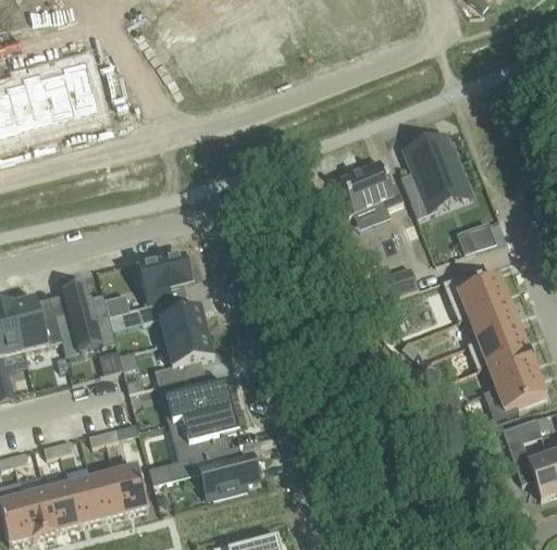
[(3,0),(12,11),(22,0),(3,0)]
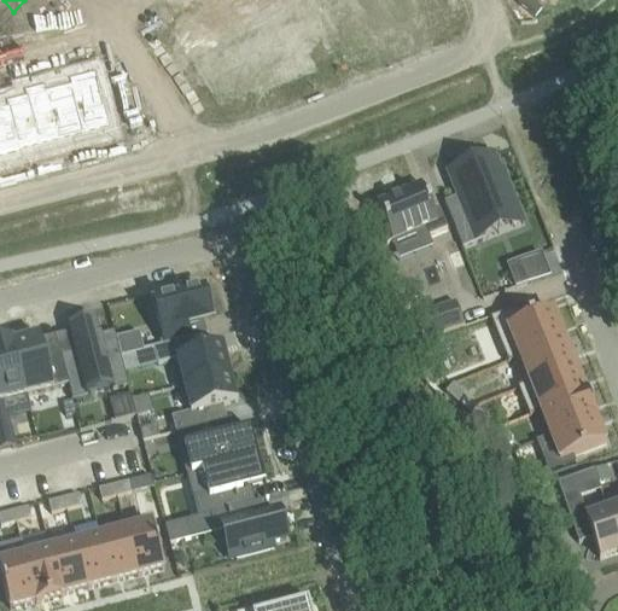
[(389,0),(396,12),(417,3),(415,0),(389,0)]
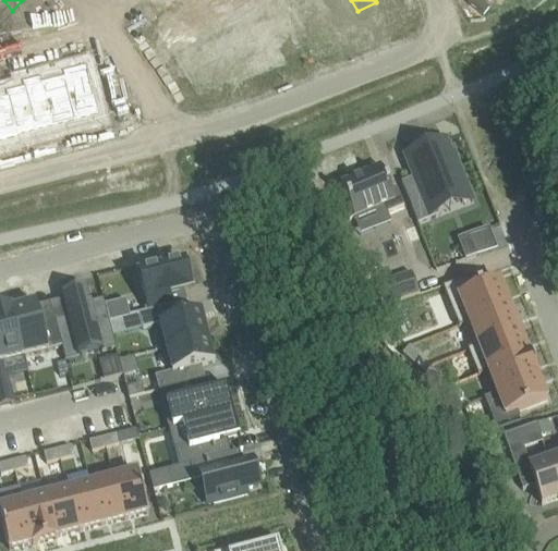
[(53,16),(43,26),(50,34),(61,24),(53,16)]
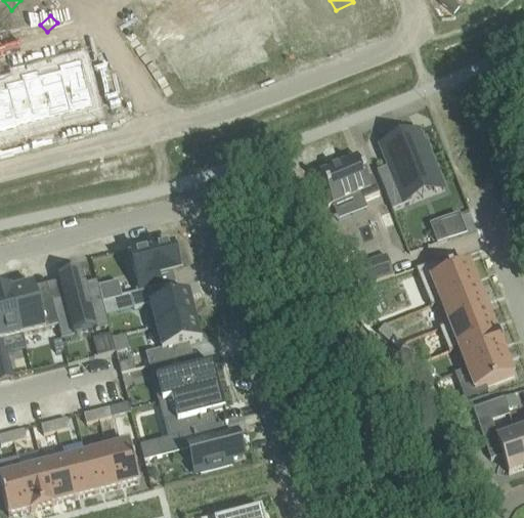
[(245,18),(225,26),(238,66),(259,57),(245,18)]
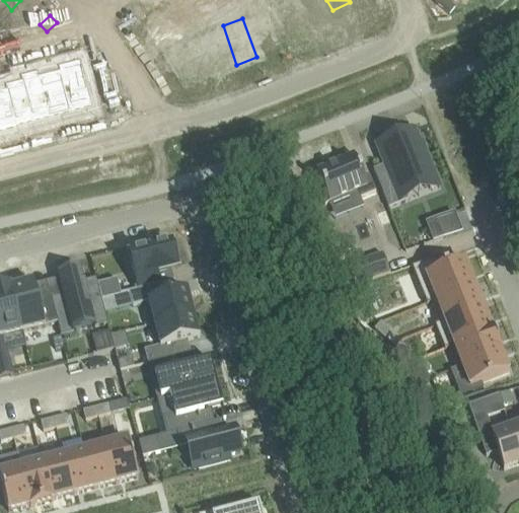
[(40,24),(30,32),(38,41),(47,31),(40,24)]
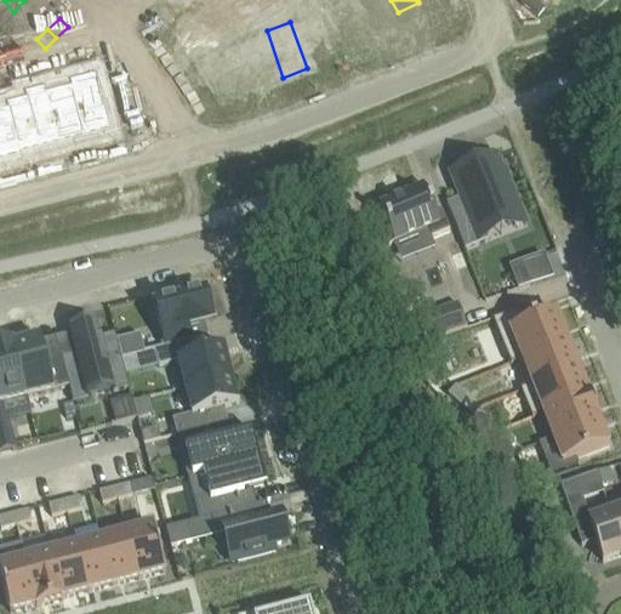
[(266,32),(241,40),(258,86),(283,78),(266,32)]
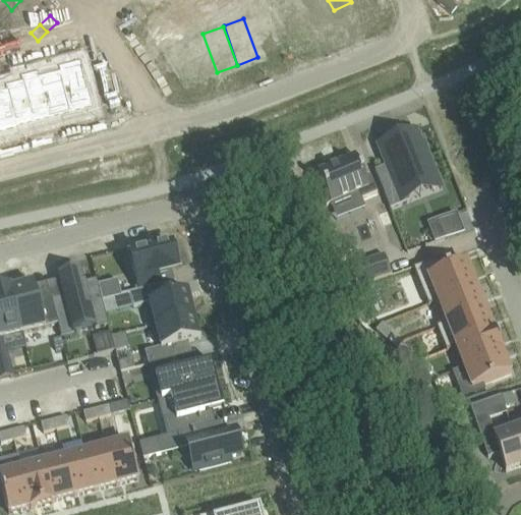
[(201,35),(185,40),(198,78),(217,72),(201,35)]
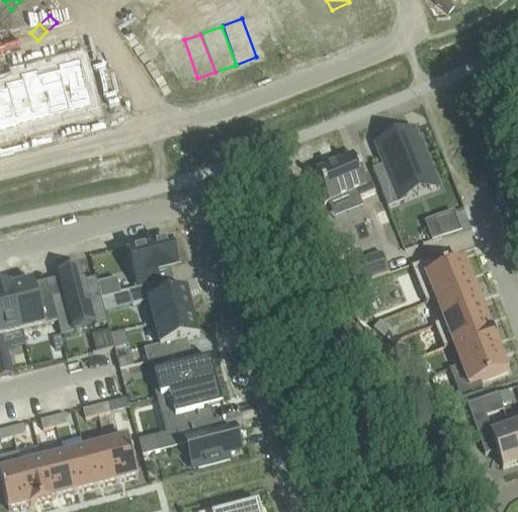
[(22,40),(12,44),(15,53),(25,51),(22,40)]
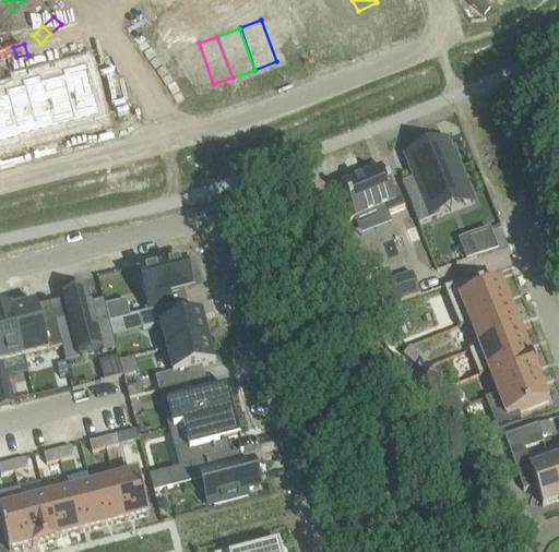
[(13,47),(3,49),(6,60),(16,57),(13,47)]
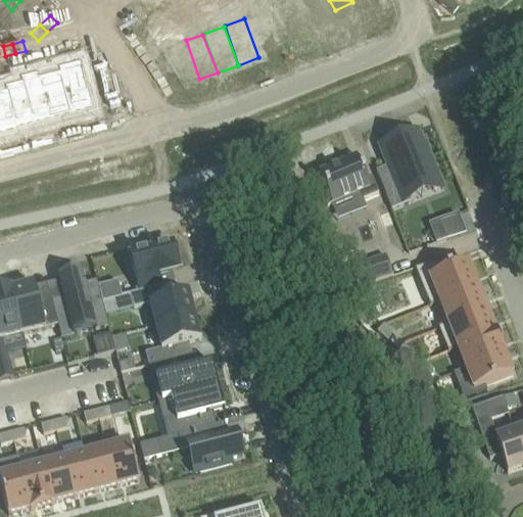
[(76,59),(57,63),(58,68),(59,68),(70,111),(93,105),(81,58),(76,59)]
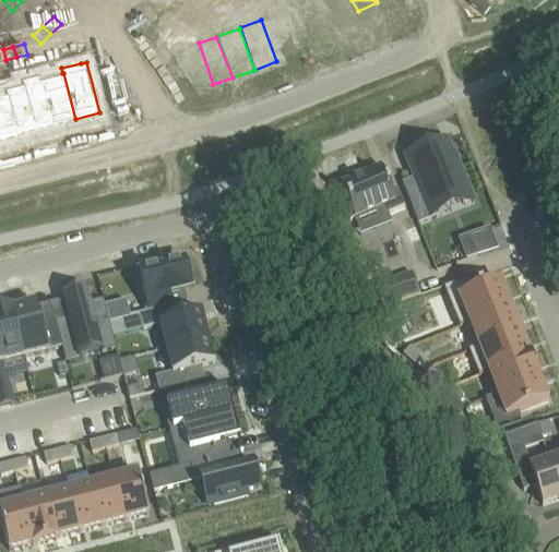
[(36,75),(21,79),(22,84),(23,84),(35,129),(52,124),(40,79),(43,79),(40,73),(36,75)]
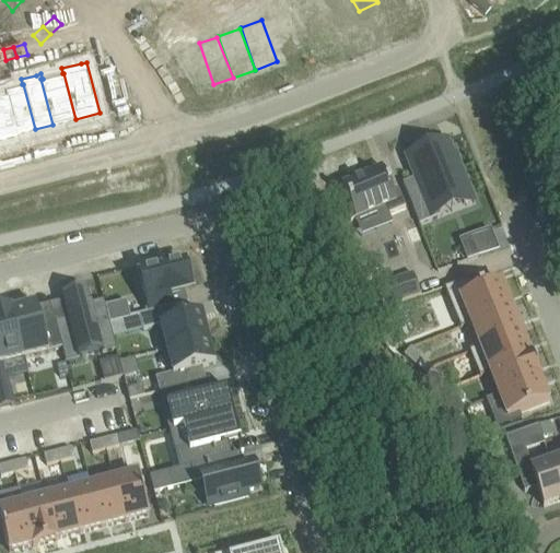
[(43,79),(41,79),(53,125),(76,119),(63,73),(62,73),(43,79)]
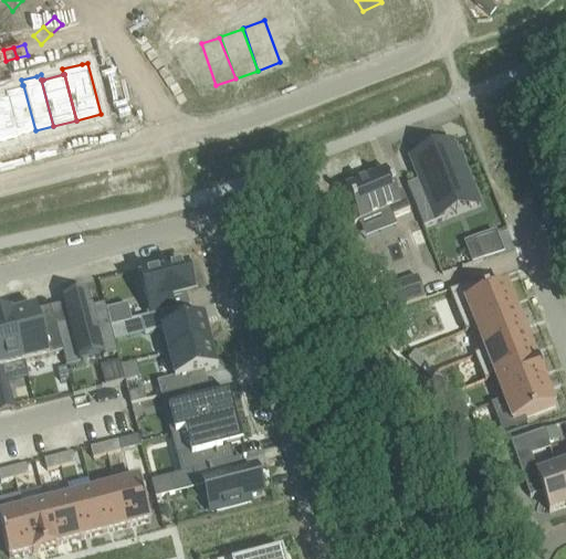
[(22,85),(4,90),(6,95),(7,94),(18,135),(19,135),(35,130),(23,85),(22,85)]
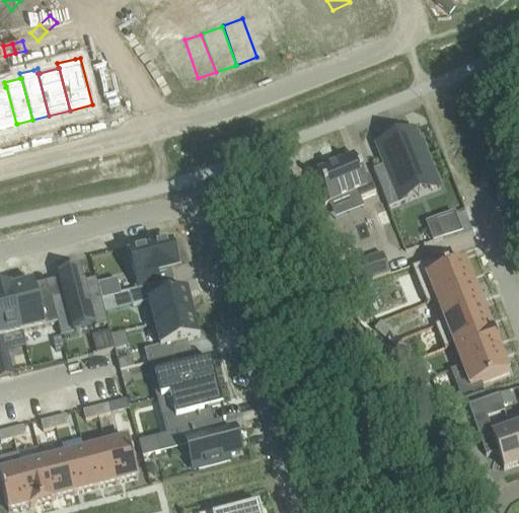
[(0,88),(0,129),(17,125),(17,124),(16,124),(6,86),(5,87),(0,88)]
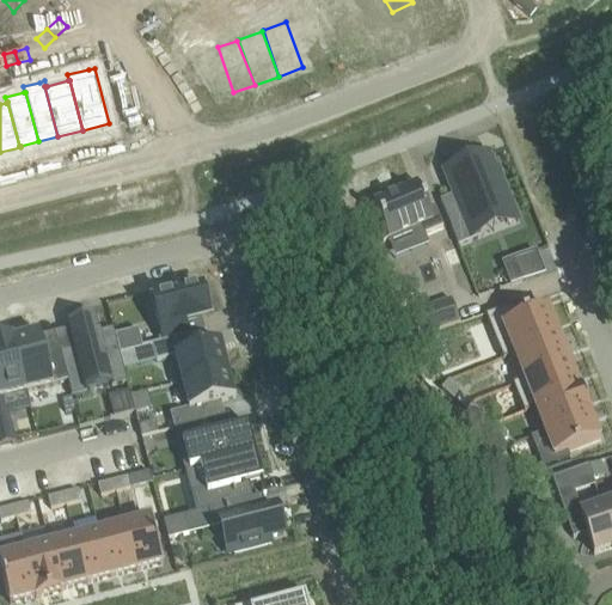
[(453,190),(440,195),(458,242),(481,232),(473,212),(510,196),(497,163),(495,164),(489,148),(476,153),(457,160),(457,162),(456,162),(445,166),(453,190)]
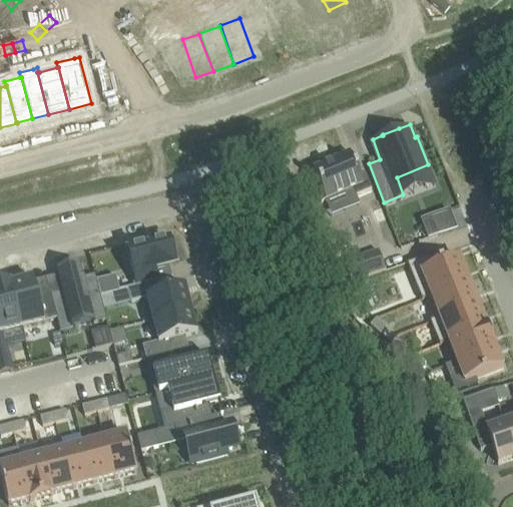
[(316,164),(313,165),(318,176),(314,178),(321,198),(352,186),(355,193),(371,187),(364,169),(359,171),(359,170),(350,148),(333,155),(334,157),(316,164)]
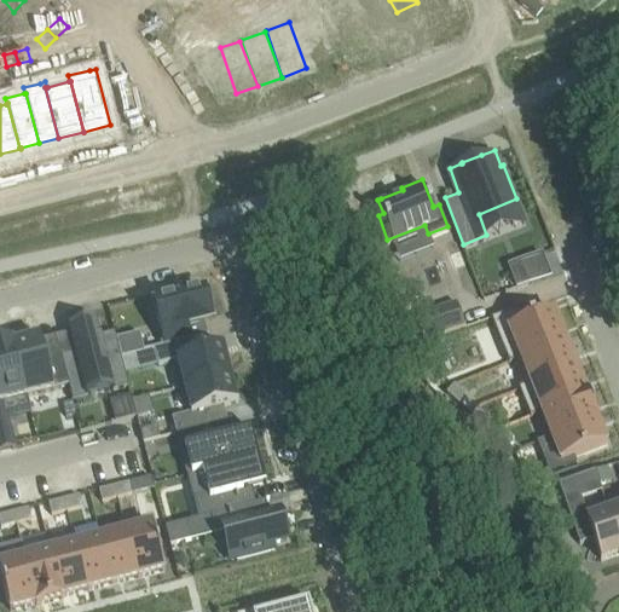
[(179,293),(154,300),(165,340),(165,341),(201,333),(207,330),(203,317),(204,317),(212,315),(204,287),(186,290),(179,293)]
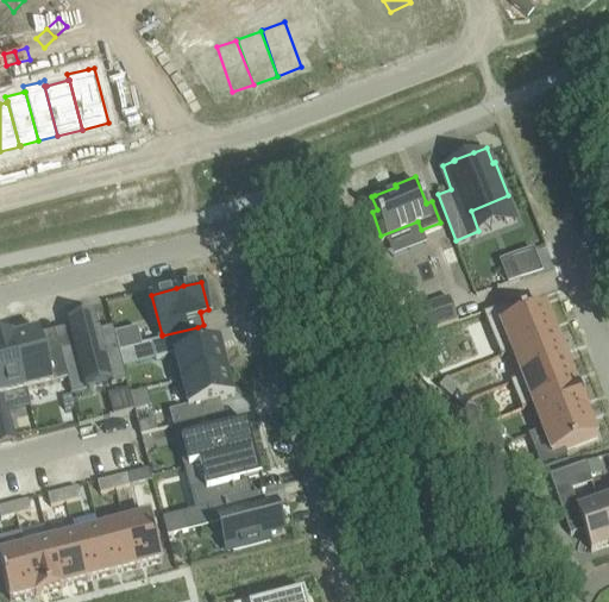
[(449,293),(408,307),(416,332),(458,318),(449,293)]
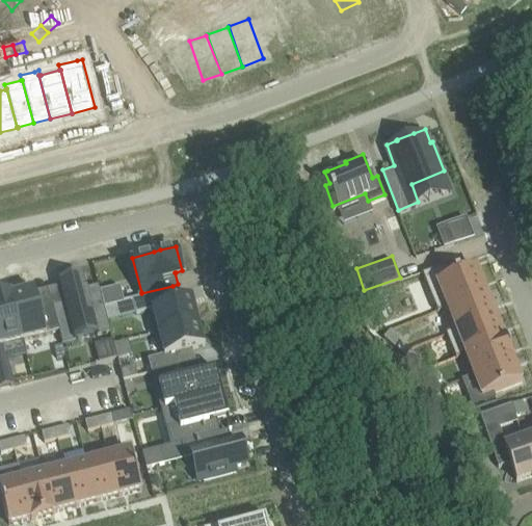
[(448,261),(423,270),(437,308),(442,307),(442,306),(485,288),(476,264),(452,273),(448,261)]
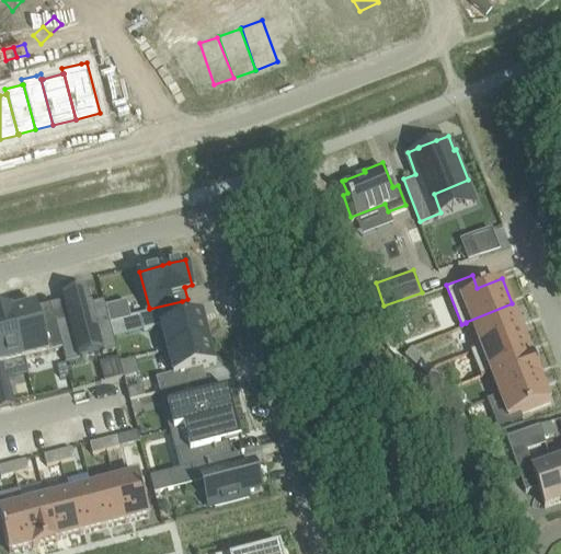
[(55,318),(61,344),(66,358),(80,355),(80,353),(101,347),(101,349),(116,345),(110,320),(110,319),(105,302),(104,297),(91,300),(87,285),(61,291),(68,314),(55,318)]
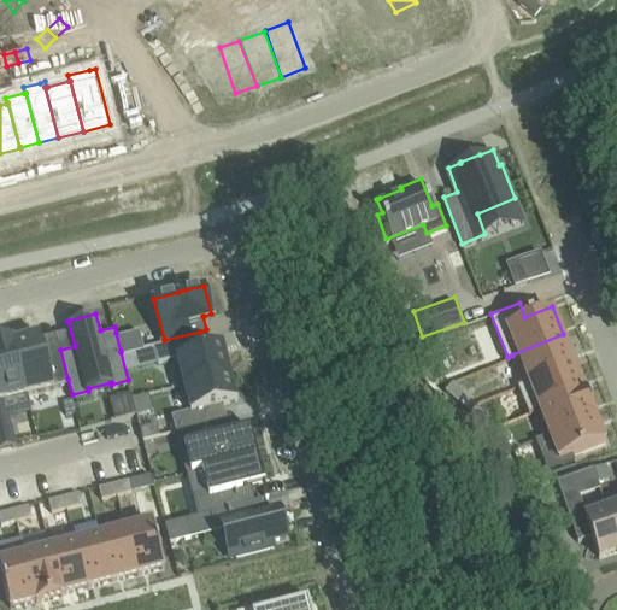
[(150,329),(134,333),(137,346),(153,344),(150,329)]
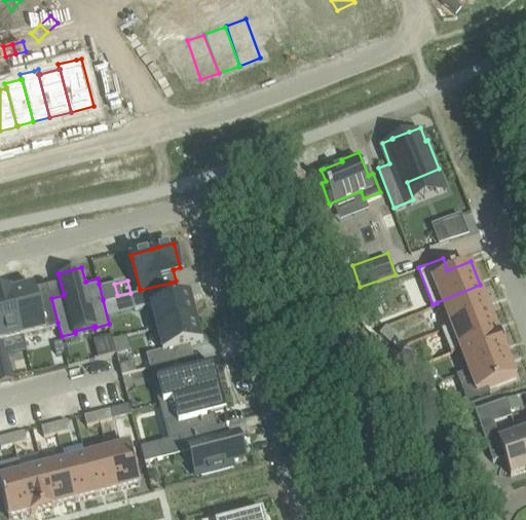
[(10,288),(23,333),(27,332),(57,324),(58,323),(51,298),(49,290),(46,290),(37,293),(36,289),(34,285),(34,282),(29,283),(10,288)]
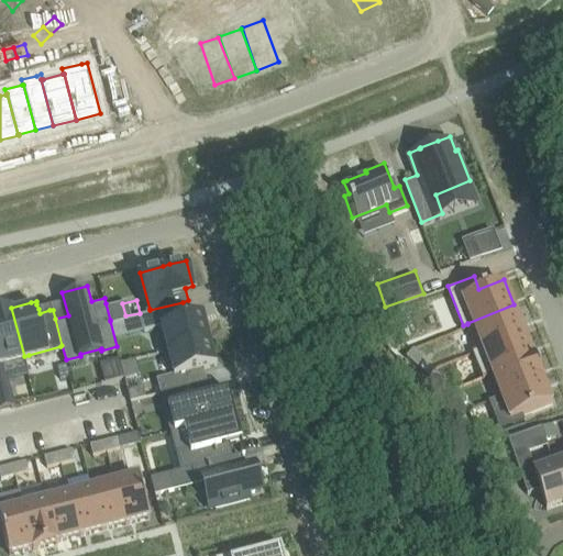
[(150,310),(140,313),(144,327),(161,323),(167,347),(210,335),(203,310),(186,314),(183,302),(150,310)]
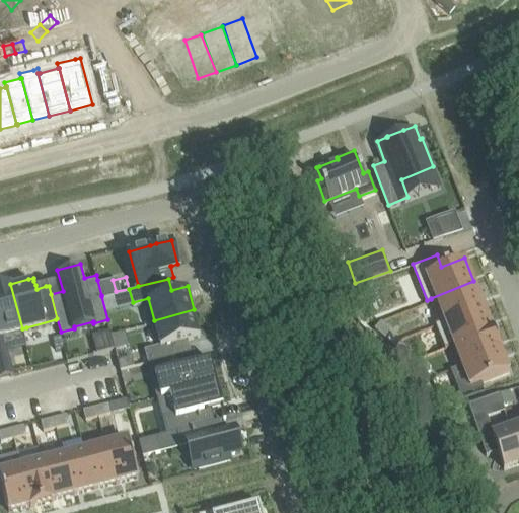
[(473,281),(431,298),(431,299),(439,319),(440,320),(483,303),(473,281)]
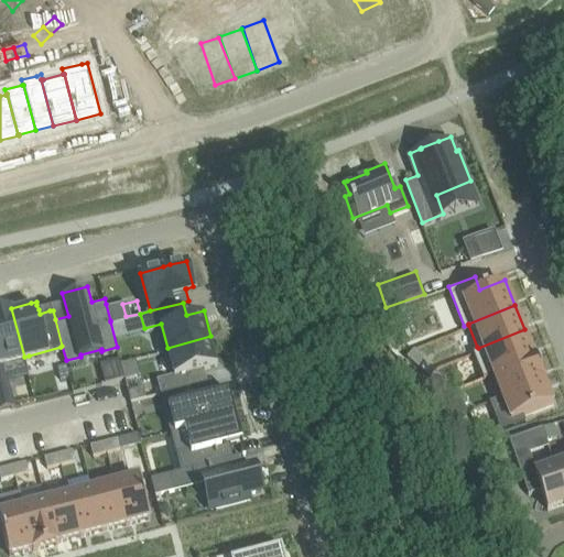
[(0,406),(14,403),(8,379),(7,371),(3,372),(2,367),(1,362),(3,362),(23,357),(24,357),(11,308),(11,307),(10,307),(0,309),(0,406)]
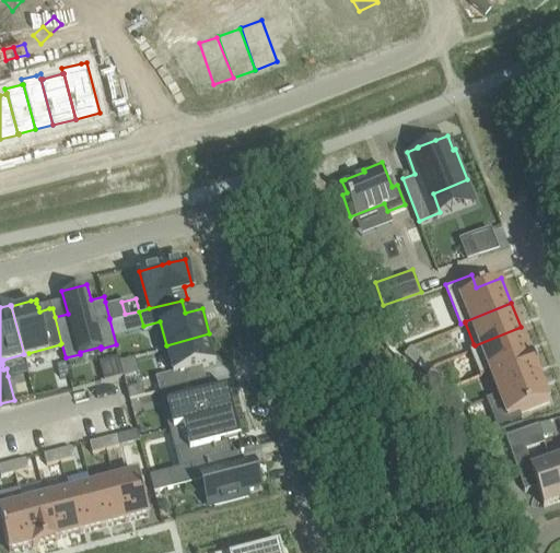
[(474,344),(469,346),(480,373),(490,368),(489,367),(532,351),(532,350),(531,351),(521,327),(475,345),(474,344)]
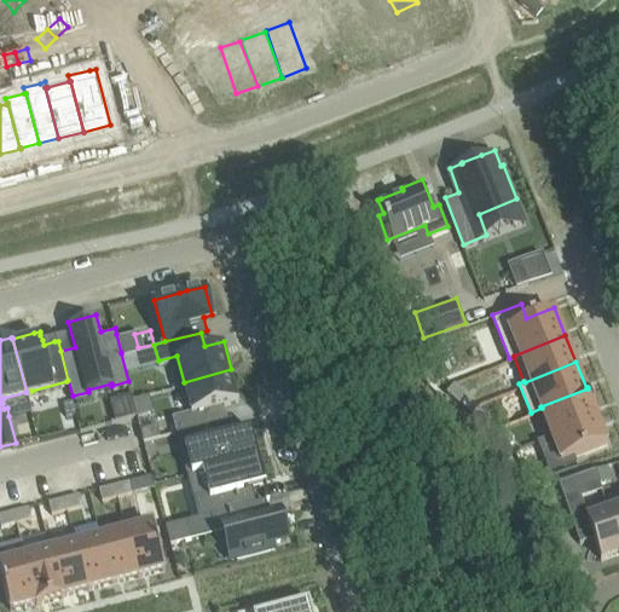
[(191,408),(172,413),(177,428),(227,415),(224,402),(238,398),(231,369),(184,382),(191,408)]
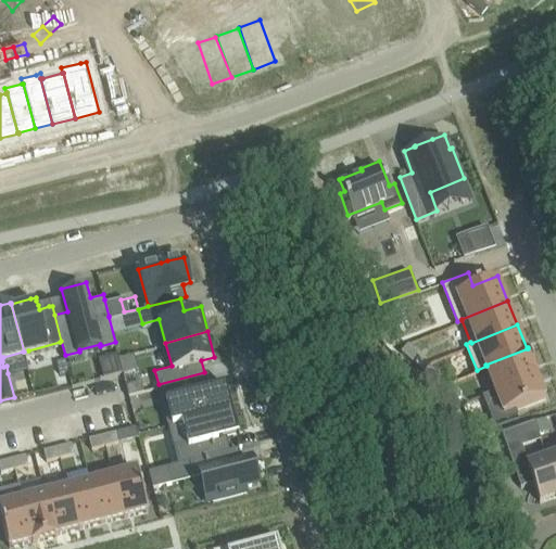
[(446,341),(433,345),(438,358),(450,353),(446,341)]
